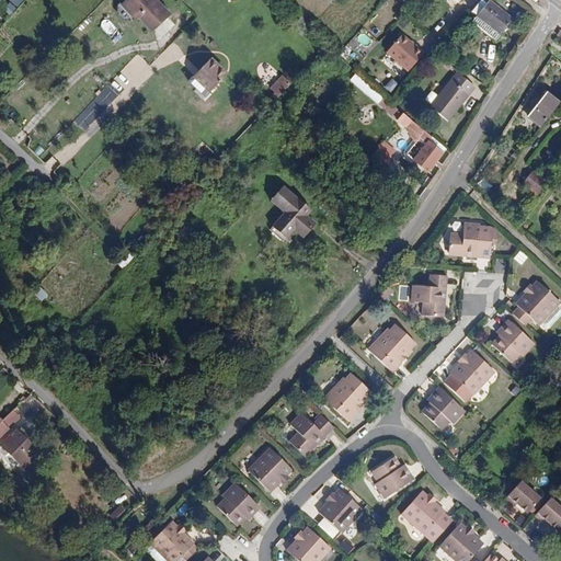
[(157,2),(156,4),(150,0),(126,0),(121,6),(135,19),(137,16),(151,30),(168,12),(157,2)]
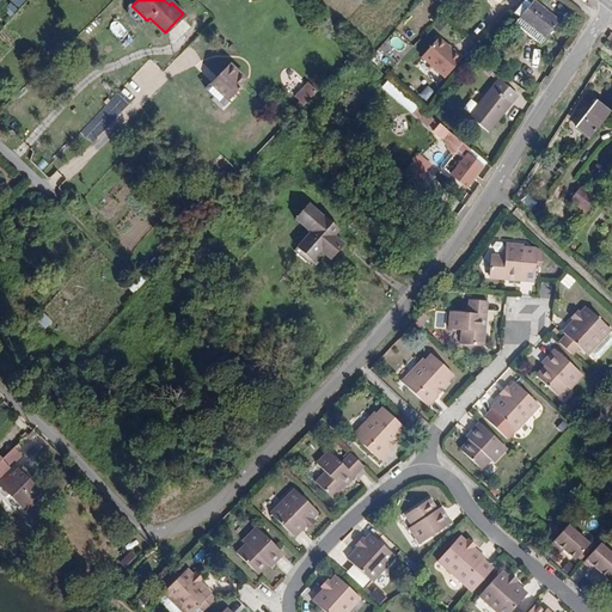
[(544,38),(558,22),(532,0),(530,2),(526,0),(522,0),(512,13),(544,38)]
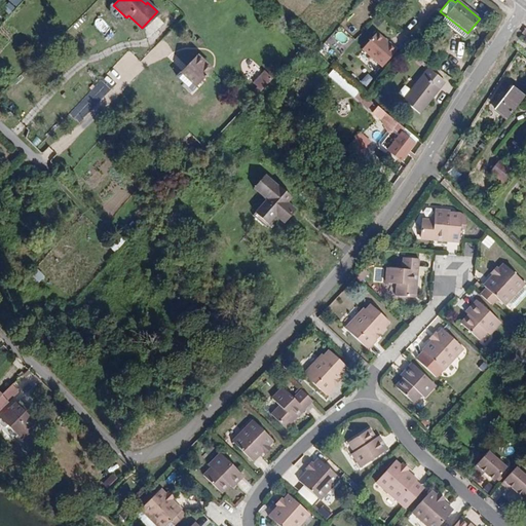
[(9,2),(4,10),(10,14),(15,6),(9,2)]
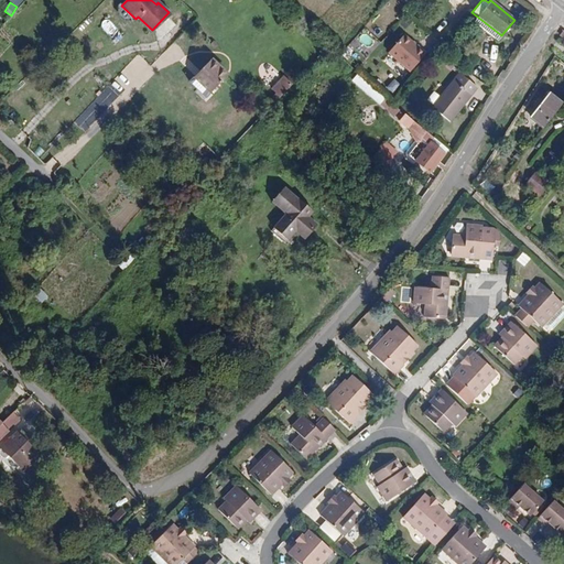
[(0,58),(17,42),(2,29),(0,30),(0,58)]
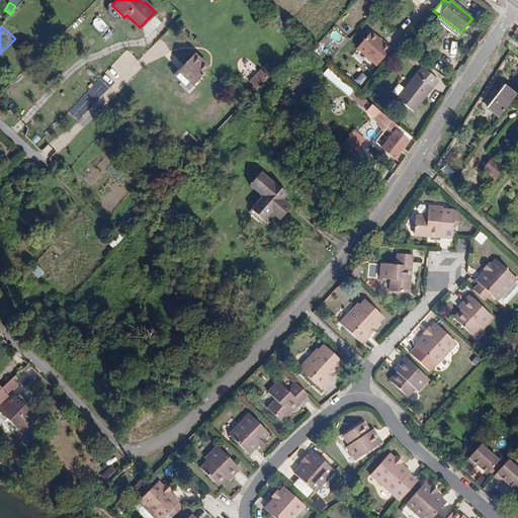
[(377,66),(392,50),(371,31),(357,48),(377,66)]
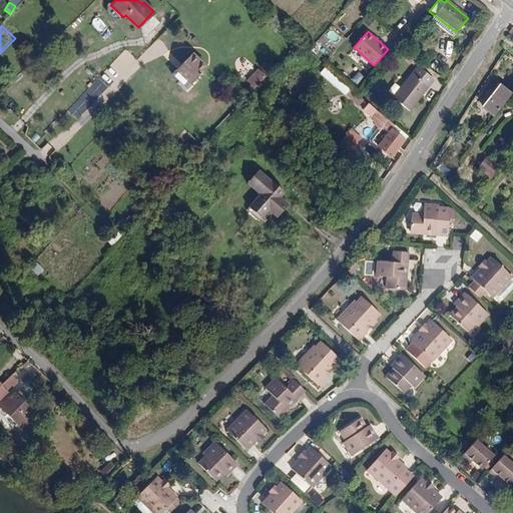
[(189,54),(175,69),(190,84),(204,68),(189,54)]
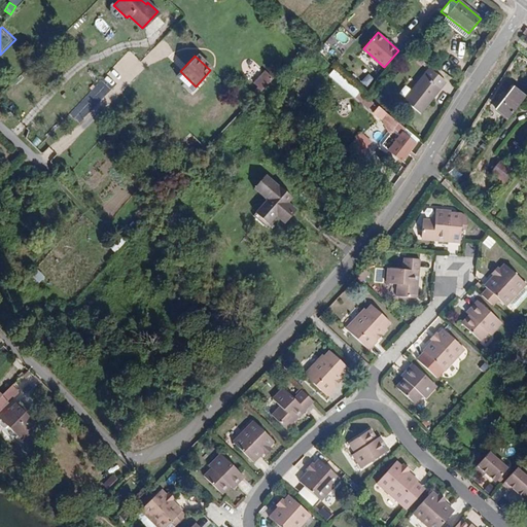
[(427,68),(402,101),(420,114),(446,82),(427,68)]
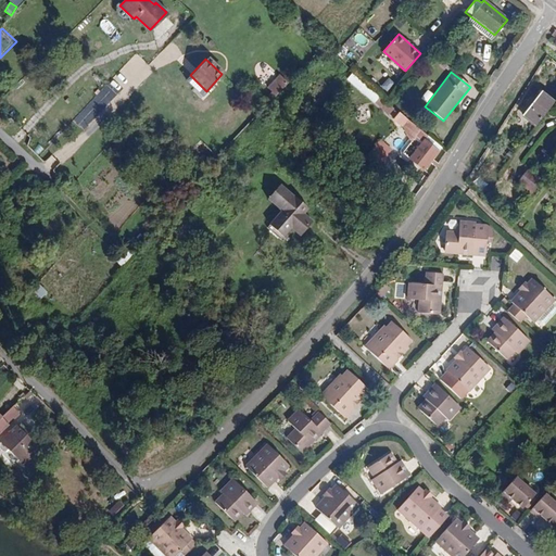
[(280,74),(268,86),(277,96),(290,83),(280,74)]
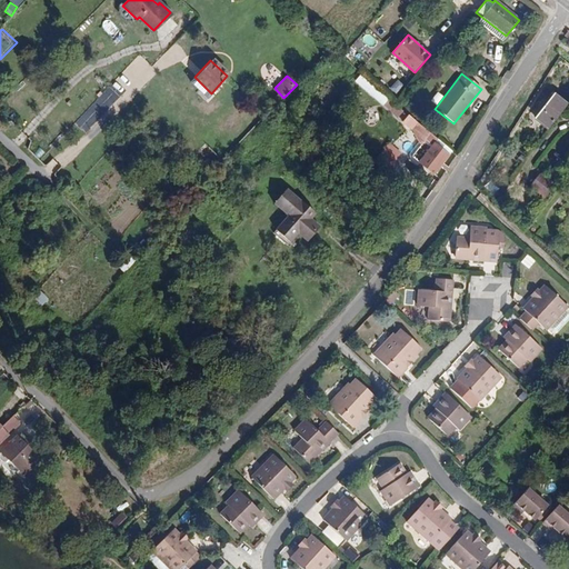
[(208,97),(211,93),(195,77),(190,81),(208,97)]
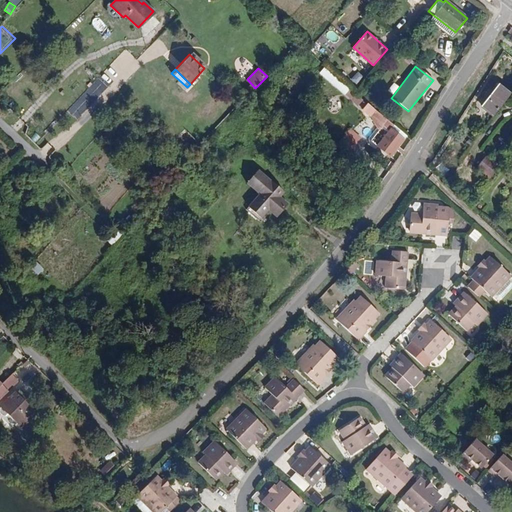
[(320,72),(332,82),(335,79),(324,69),(320,72)]
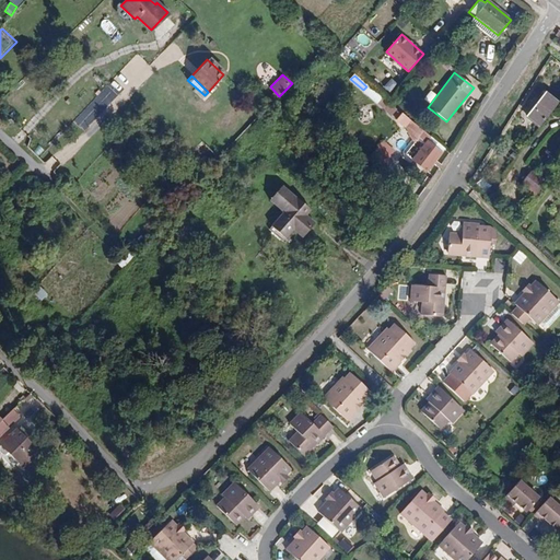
[(384,84),(388,92),(398,86),(394,79),(384,84)]
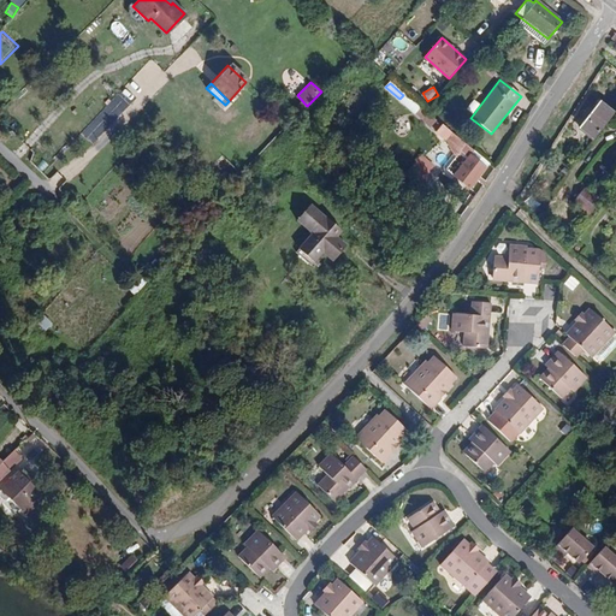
[(401,101),(410,108),(415,102),(407,95),(401,101)]
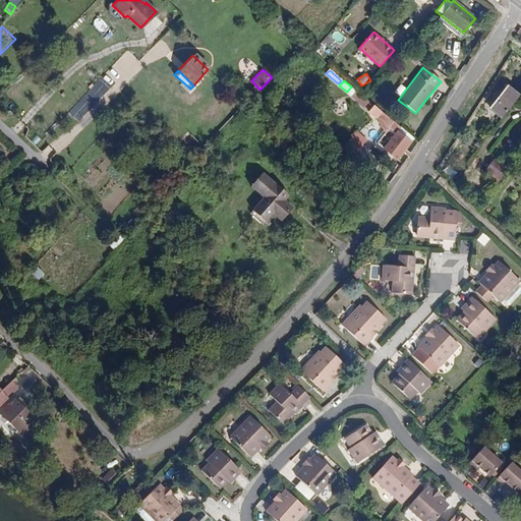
[(507,85),(488,108),(501,117),(518,95),(507,85)]
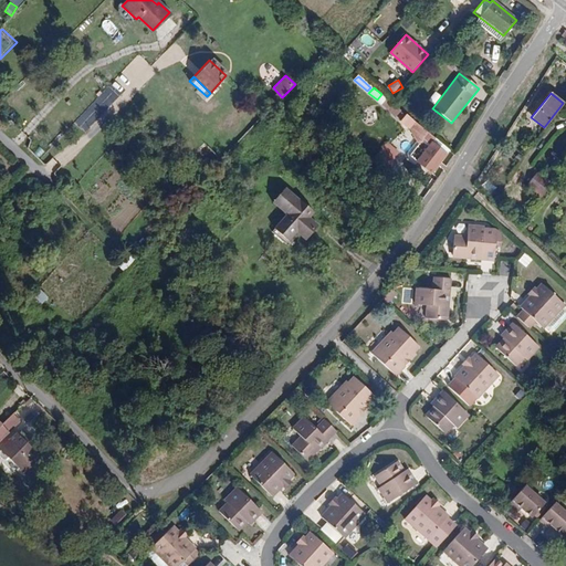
[(364,122),(376,117),(373,105),(360,109),(364,122)]
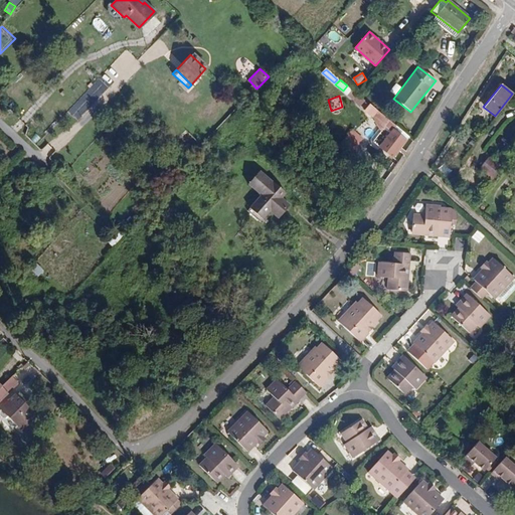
[(404,135),(393,126),(377,146),(391,157),(407,137),(404,135)]
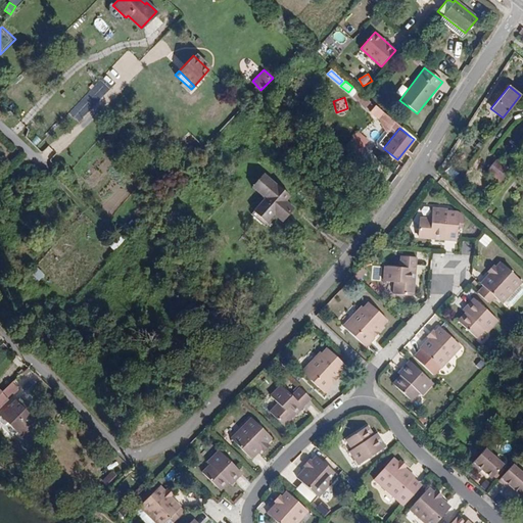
[(50,159),(56,153),(49,146),(43,152),(50,159)]
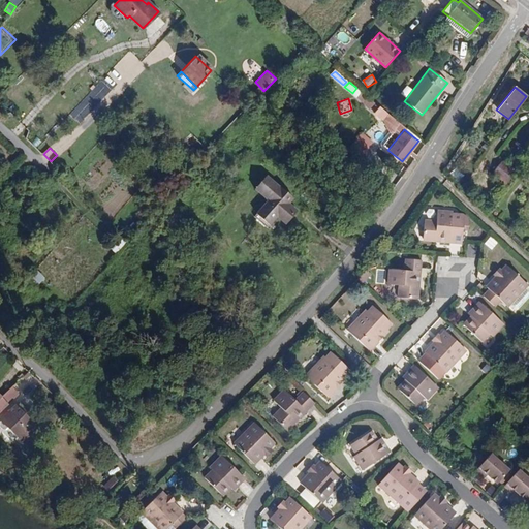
[(505,185),(515,170),(502,162),(493,177),(505,185)]
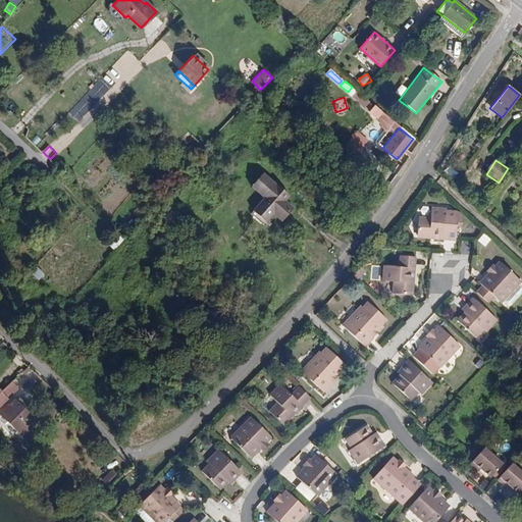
[(262,174),(251,187),(264,198),(250,213),(263,225),(272,215),(281,222),(294,208),(284,200),(290,196),(276,185),(275,186),(262,174)]
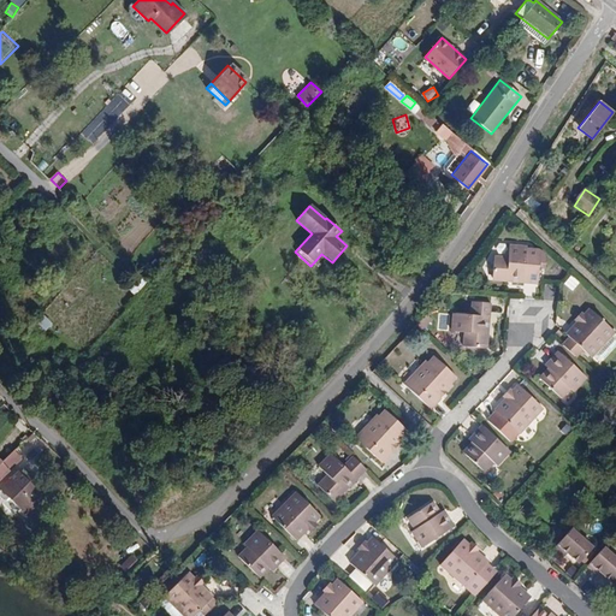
[(491,280),(513,282),(511,285),(535,286),(537,267),(525,266),(526,249),(509,248),(507,261),(493,260),(491,280)]
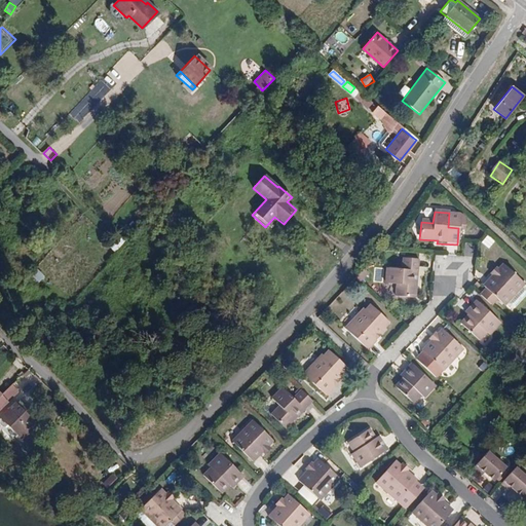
[(487,235),(483,243),(491,248),(495,239),(487,235)]
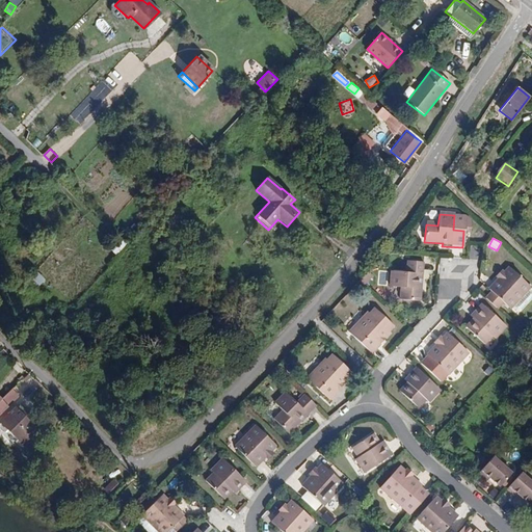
[(111,248),(115,254),(127,245),(123,240),(111,248)]
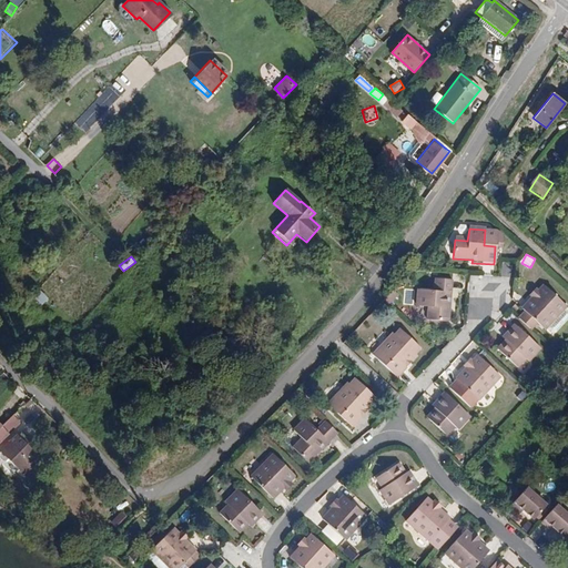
[(503,262),(501,276),(470,275),(470,288),(500,291),(500,277),(513,279),(513,262),(503,262)]
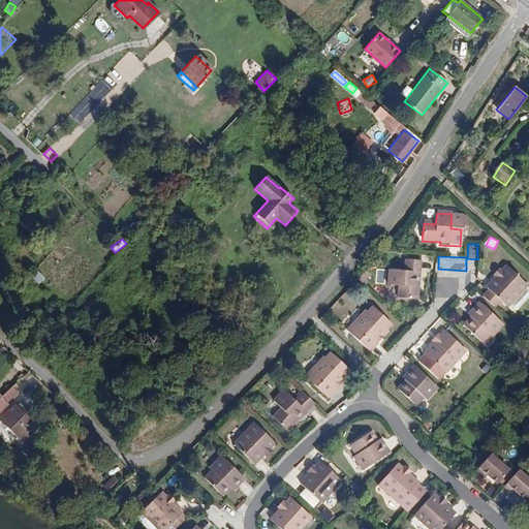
[(417,301),(418,284),(421,284),(422,262),(405,261),(404,273),(389,271),(387,287),(398,288),(398,300),(417,301)]
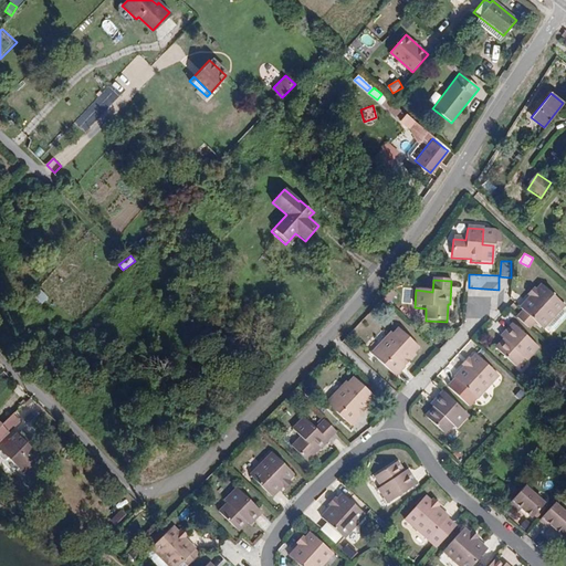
[(525,303),(524,304),(519,310),(522,314),(517,320),(531,331),(535,326),(542,332),(545,328),(563,308),(564,307),(541,286),(531,297),(530,299),(532,301),(527,305),(525,303)]
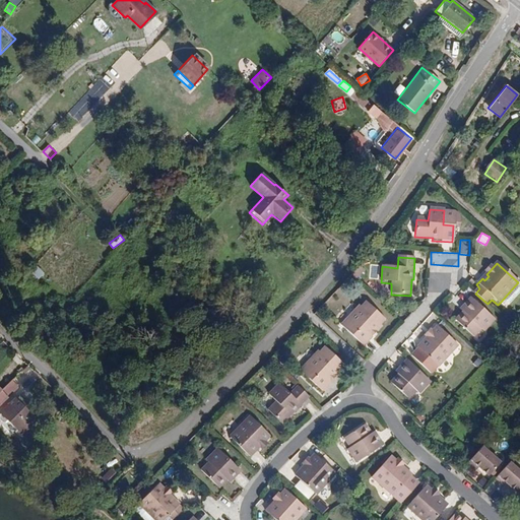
[(30,271),(40,279),(46,273),(38,265),(30,271)]
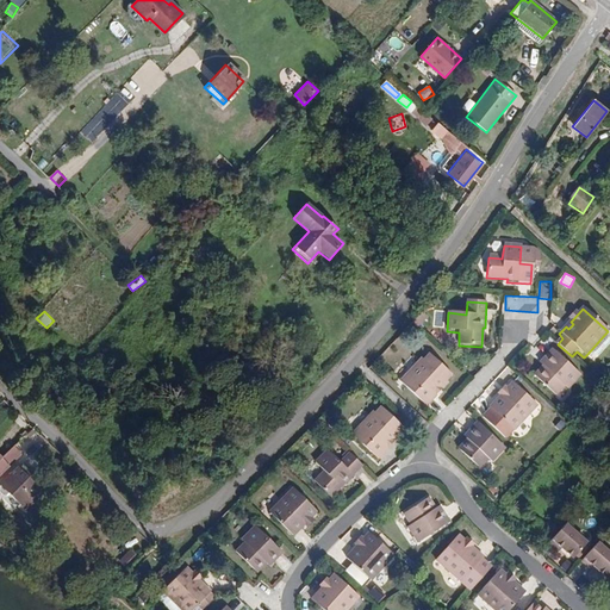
[(571,322),(572,321),(570,318),(562,325),(565,328),(566,327),(568,329),(573,324),(571,322)]
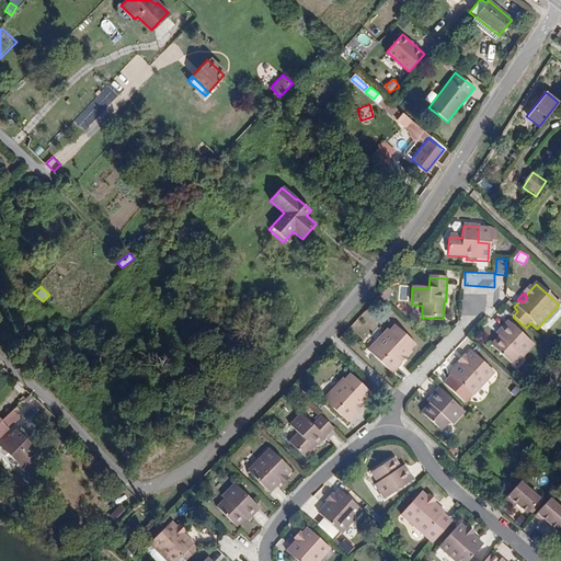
[(560,308),(558,306),(540,325),(540,328),(544,331),(547,331),(560,316),(560,308)]
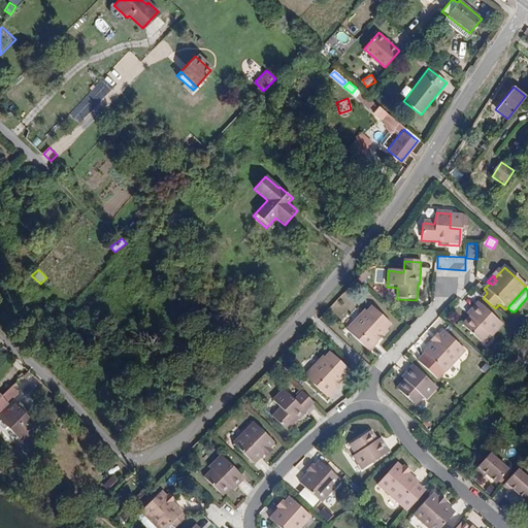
[(502,327),(476,303),(468,311),(473,316),(471,319),(463,327),(482,344),(489,337),(491,339),(502,327)]
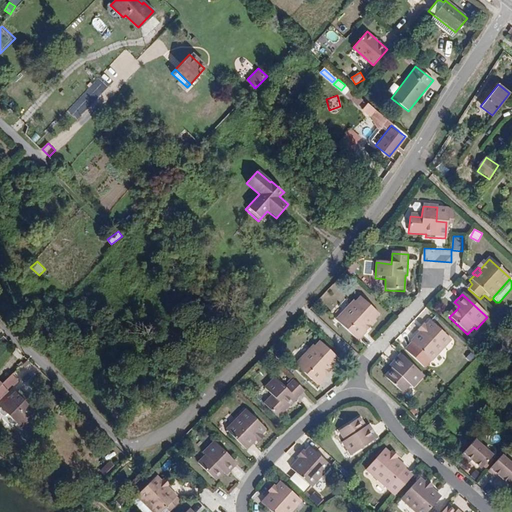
[(368,323),(369,325),(374,320),(379,314),(359,297),(345,313),(343,312),(335,321),(358,342),(366,333),(362,330),(368,323)]
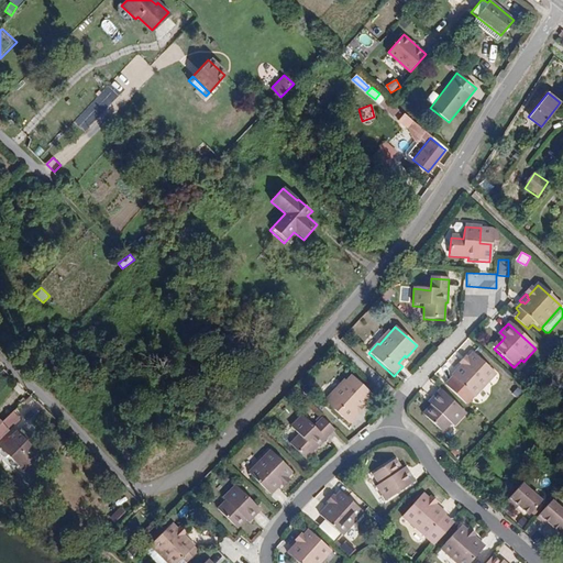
[(398,363),(403,366),(414,354),(411,352),(406,357),(405,355),(398,363)]
